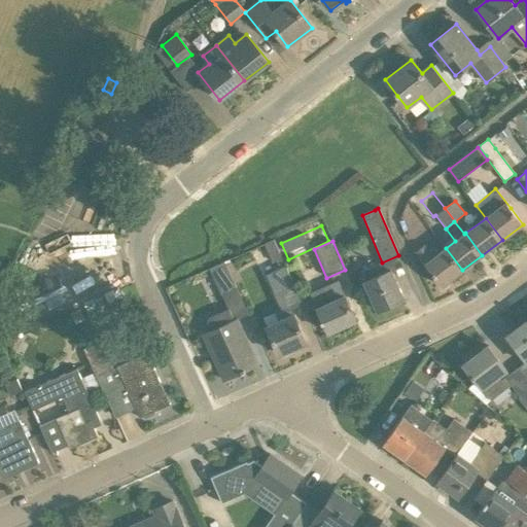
[(442,286),(462,270),(446,248),(433,257),(424,245),(416,252),(442,286)]
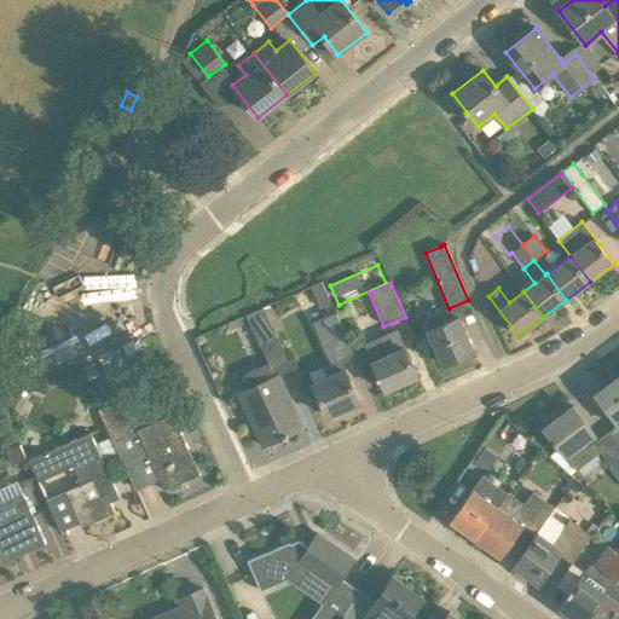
[(246,316),(260,346),(277,339),(264,307),(246,316)]
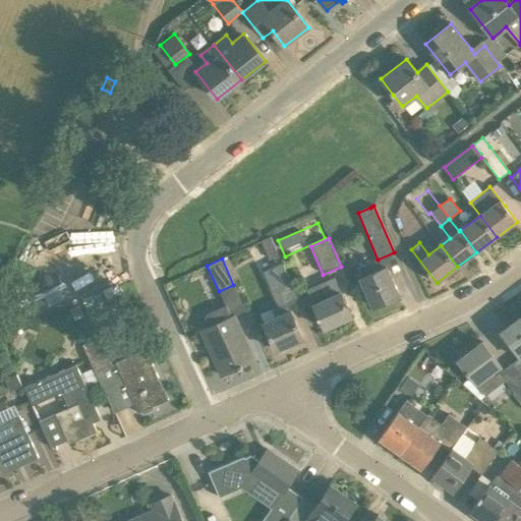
[(379,270),(374,261),(356,269),(360,278),(360,279),(372,307),(399,295),(386,267),(379,270)]
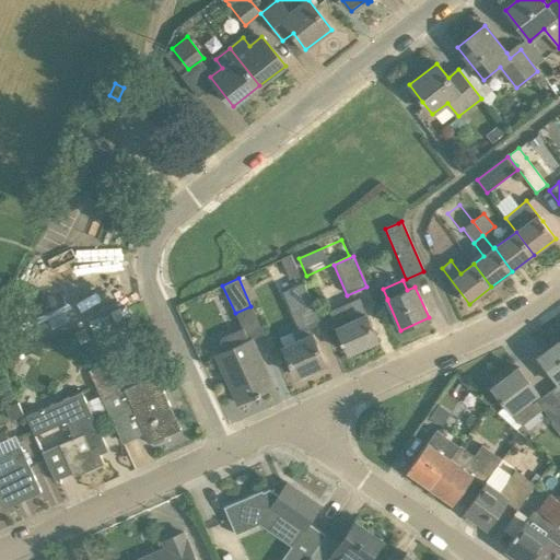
[(322,323),(311,299),(308,293),(303,282),(282,292),(290,308),(299,328),(291,333),(295,341),(283,347),(296,376),(326,364),(310,328),(322,323)]
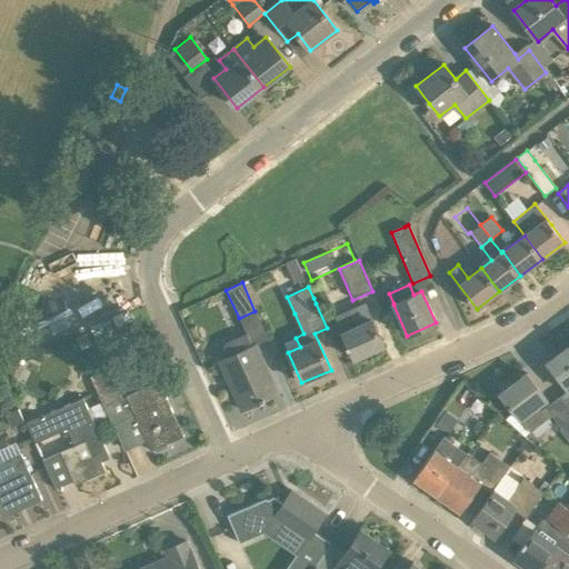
[(365,303),(351,310),(336,317),(342,332),(348,345),(347,346),(348,349),(350,348),(355,359),(383,346),(365,303)]
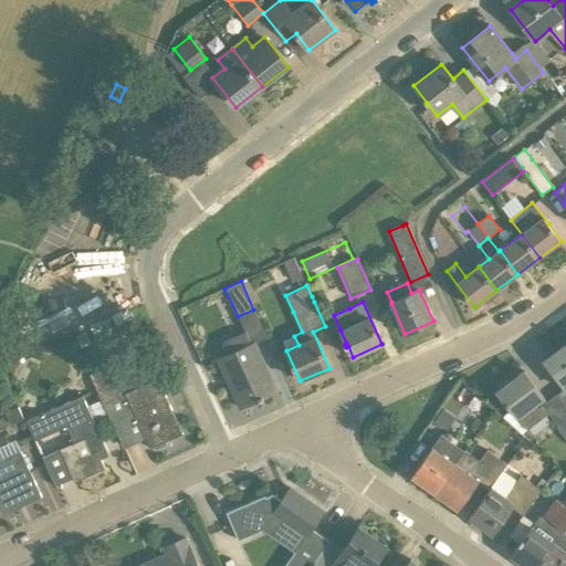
[(254,343),(220,358),(219,359),(241,408),(241,407),(259,399),(259,401),(263,399),(263,397),(276,391),(254,343)]
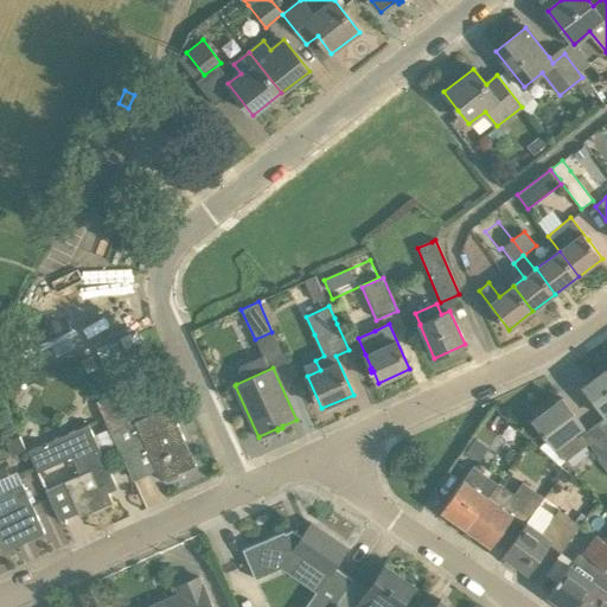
[(606,369),(585,387),(599,406),(606,416),(606,369)]
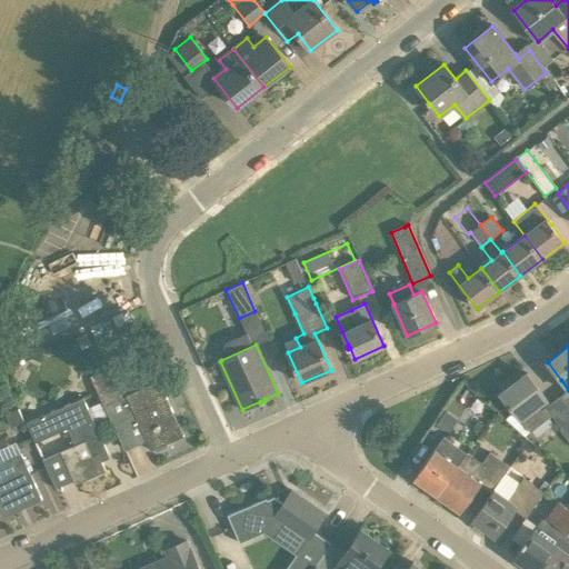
[(105,407),(108,416),(123,448),(145,438),(151,451),(183,436),(159,380),(138,390),(121,397),(108,369),(90,377),(102,403),(105,407)]
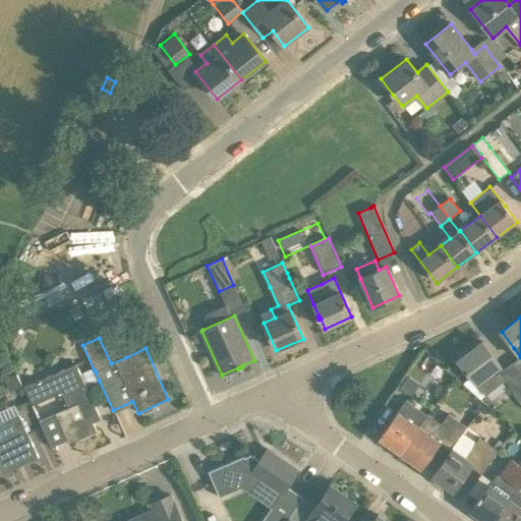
[(503,369),(501,366),(482,342),(458,360),(484,396),(506,381),(514,392),(520,387),(520,374),(519,372),(512,363),(503,369)]
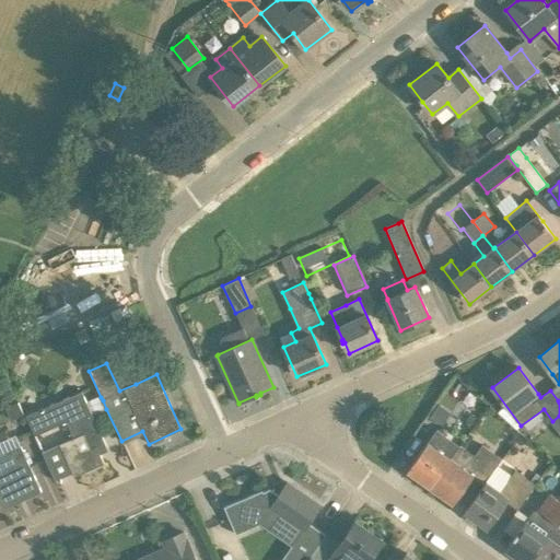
[(103,400),(101,397),(86,404),(81,392),(25,417),(35,436),(67,422),(73,438),(59,444),(73,477),(104,464),(98,451),(106,447),(92,416),(106,409),(103,400)]
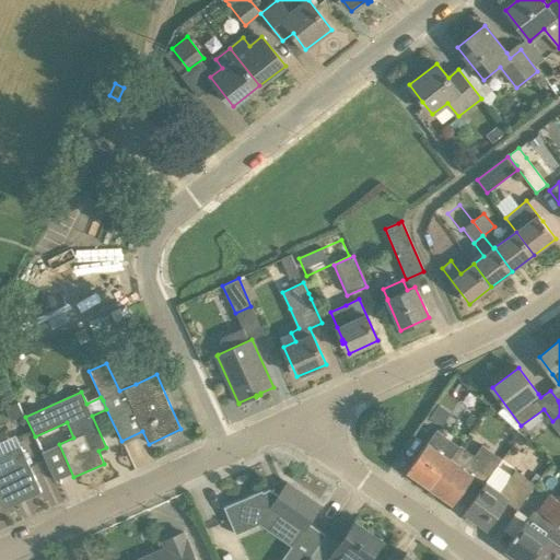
[(439,405),(430,417),(442,426),(451,413),(439,405)]
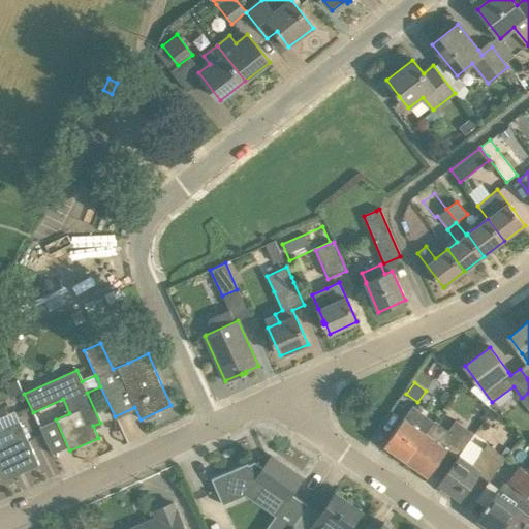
[(426,433),(412,424),(421,412),(412,406),(384,444),(406,461),(426,433)]
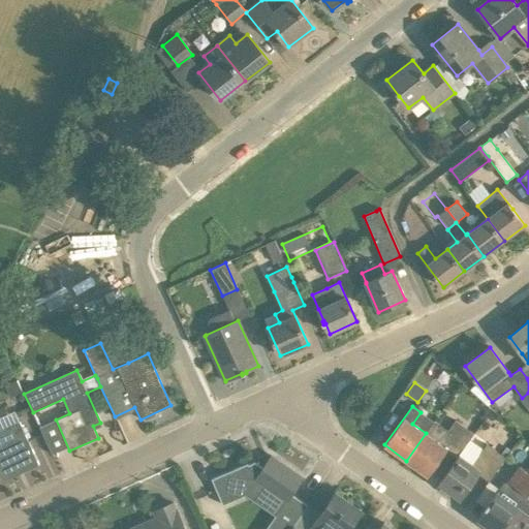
[(434,421),(426,433),(406,461),(428,476),(445,453),(456,459),(459,455),(473,434),(455,421),(447,431),(434,421)]
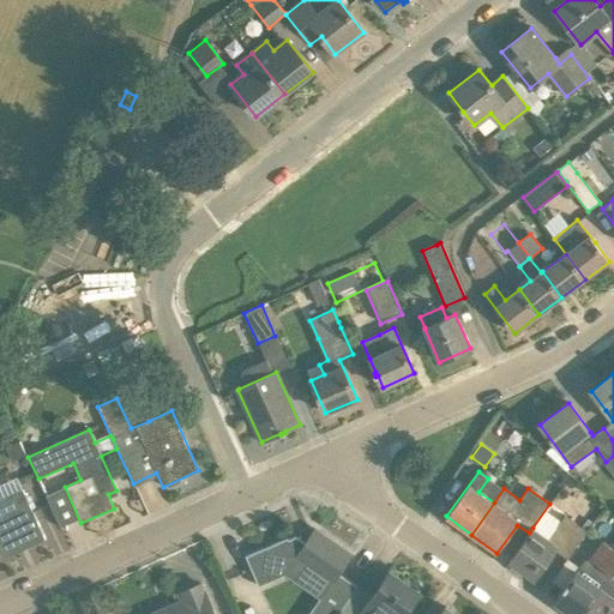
[(0,499),(0,557),(1,559),(46,540),(23,489),(0,499)]
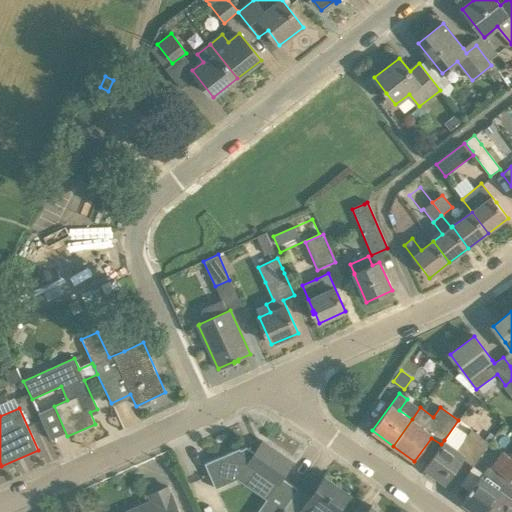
[(444,440),(441,444),(424,468),(446,483),(463,459),(473,466),(489,443),(471,430),(457,449),(444,440)]
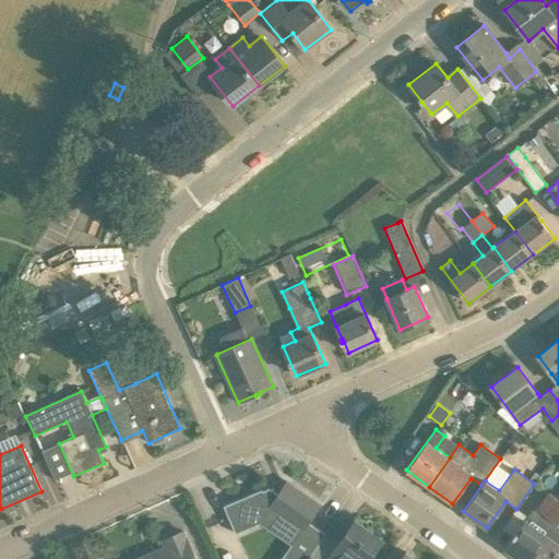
[(274,511),(301,531),(281,558),(307,558),(324,534),(308,523),(320,506),(286,483),(277,495),(269,489),(262,491),(261,490),(224,507),(234,528),(274,511)]
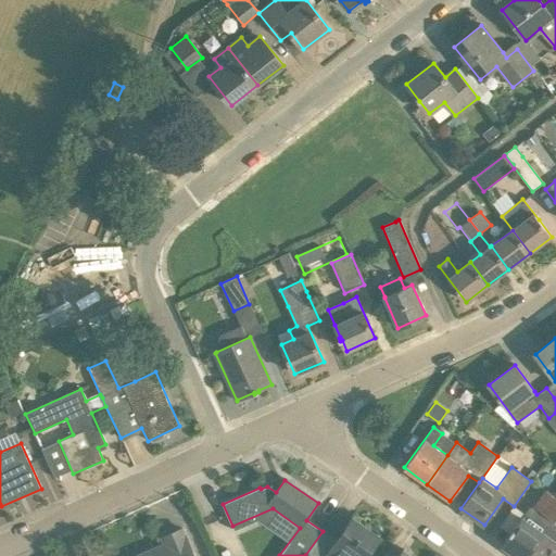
[(516,555),(527,555),(555,516),(555,497),(550,493),(538,509),(534,507),(527,509),(502,545),(516,555)]
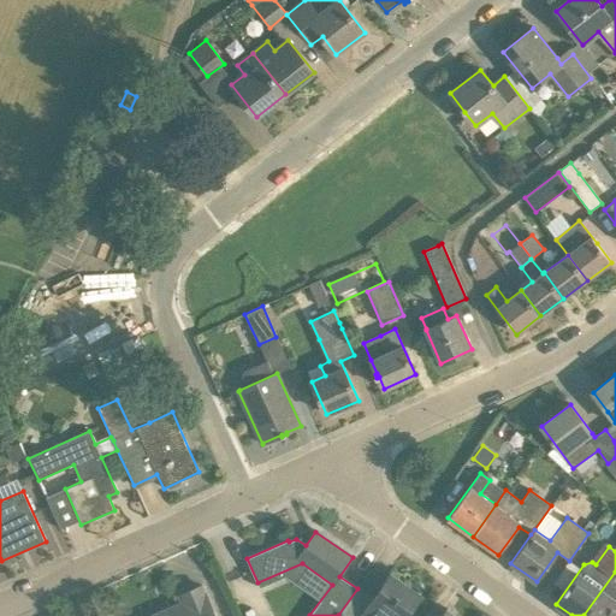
[(615,615),(615,572),(584,615),(615,615)]
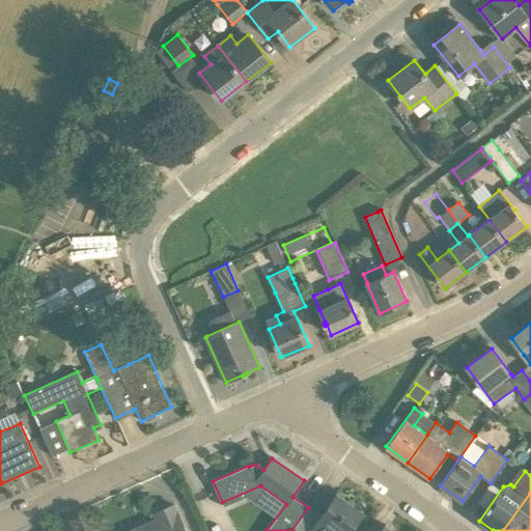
[(309,508),(292,530),(347,530),(361,513),(337,496),(322,516),(309,508)]
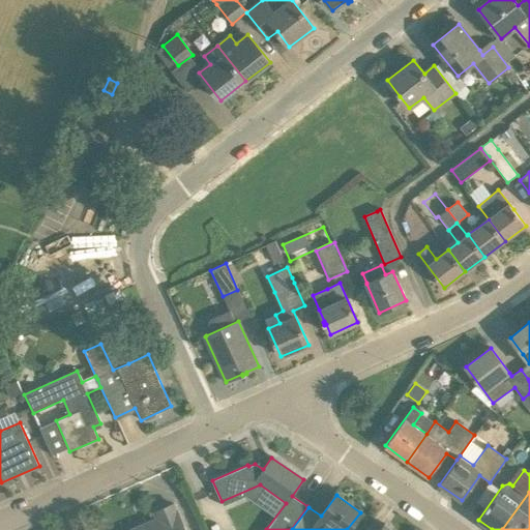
[(133,529),(184,529),(173,504),(155,512),(158,519),(133,529)]
